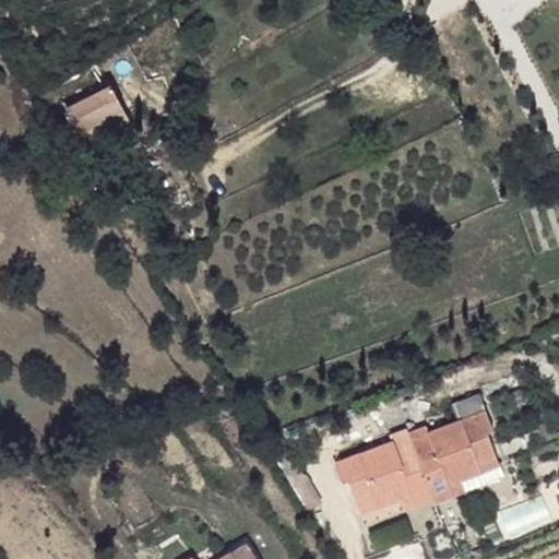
[(68,108),(111,85),(108,80),(64,103),(68,108)]
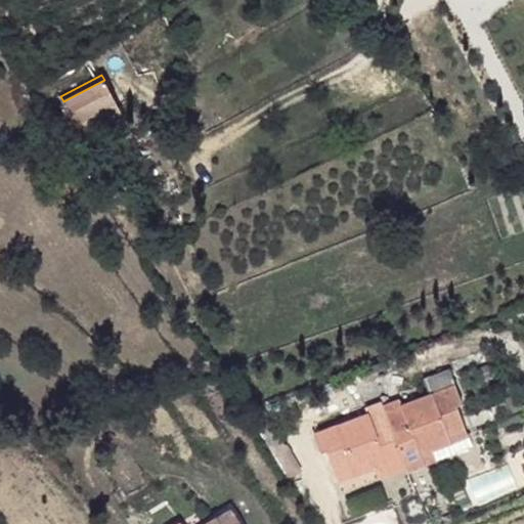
[(74,123),(116,101),(104,80),(63,101),(74,123)]
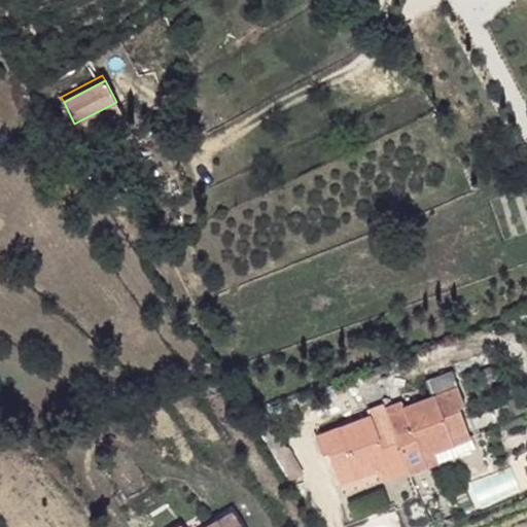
[(80,136),(121,113),(116,102),(74,124),(80,136)]
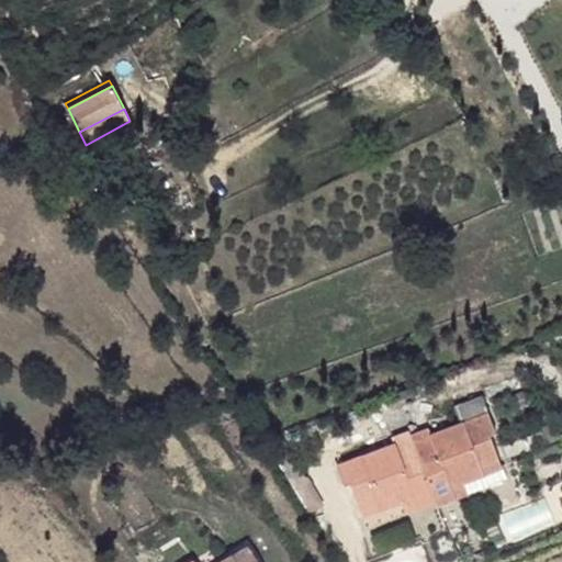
[(490,413),(483,397),(456,407),(461,424),(490,413)]
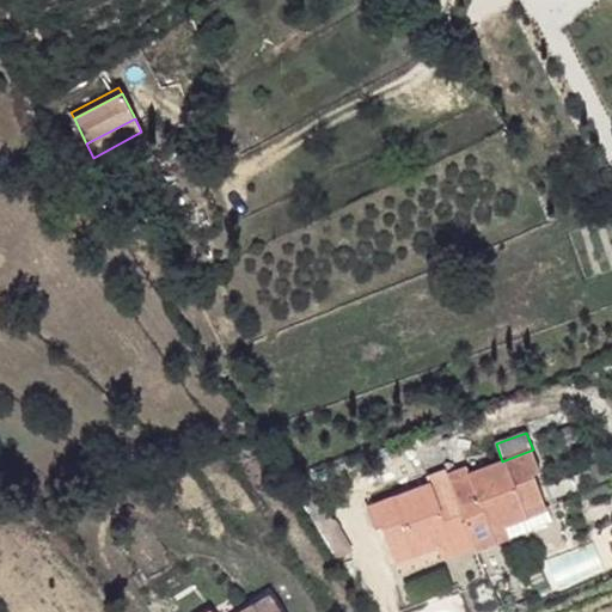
[(545,500),(534,473),(540,471),(533,450),(470,473),(466,467),(448,473),(475,546),(476,550),(496,543),(491,531),(506,525),(527,516),(525,508),(545,500)]
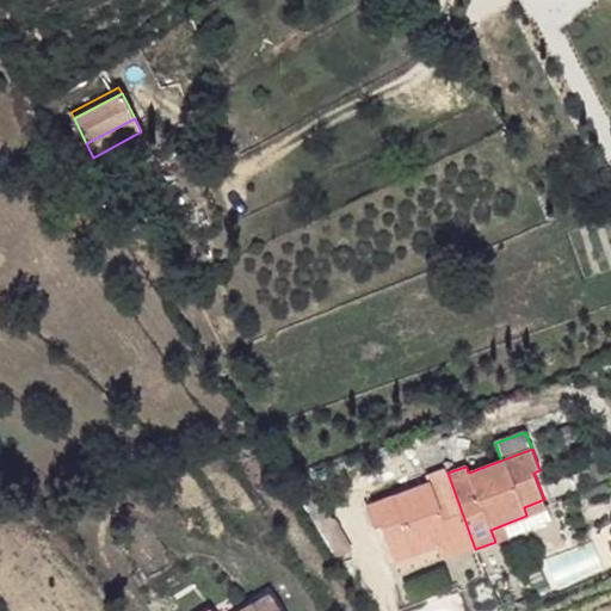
[(474,545),(446,469),(426,476),(429,482),(366,506),(375,529),(381,525),(395,561),(438,545),(451,541),(455,551),(474,545)]
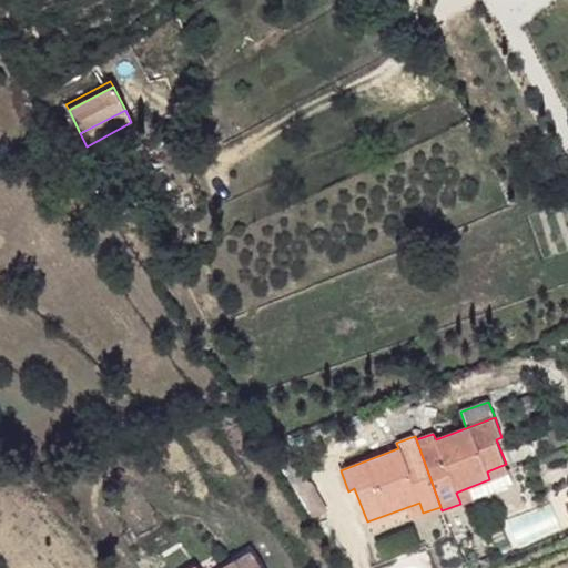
[(327,513),(288,444),(274,452),(313,520),(327,513)]
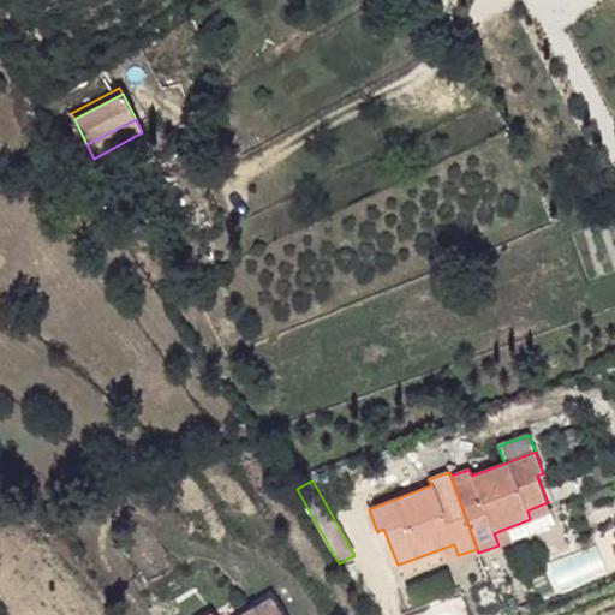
[(530,519),(550,512),(548,502),(527,511),(530,519)]
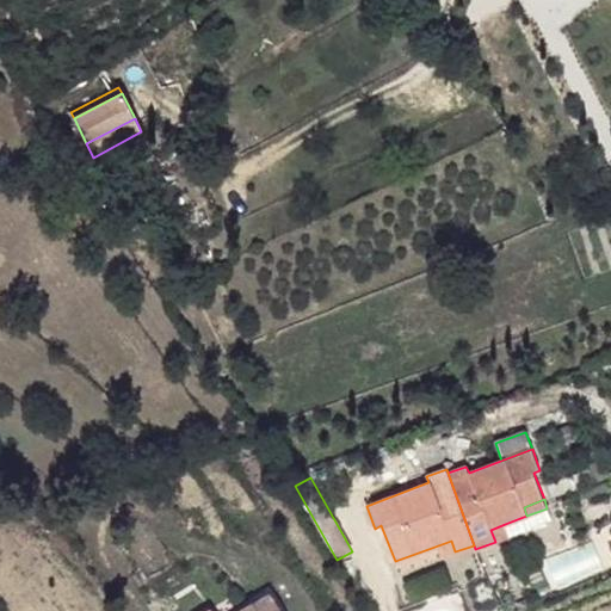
[(495,542),(510,536),(505,524),(491,530),(495,542)]
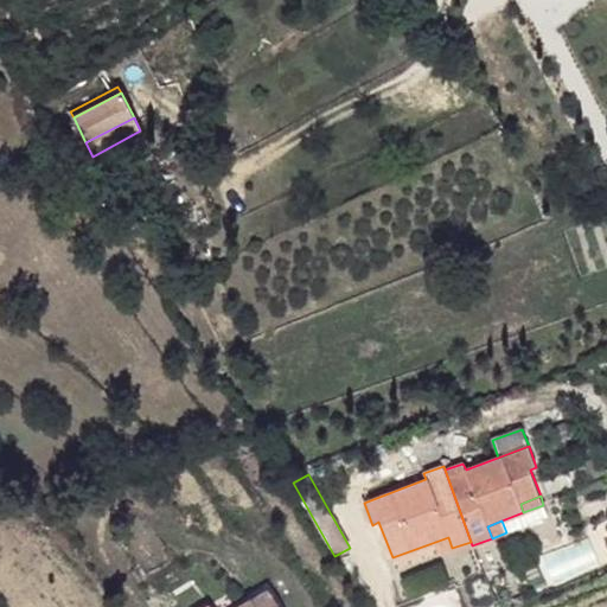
[(440,553),(452,548),(448,537),(435,542),(440,553)]
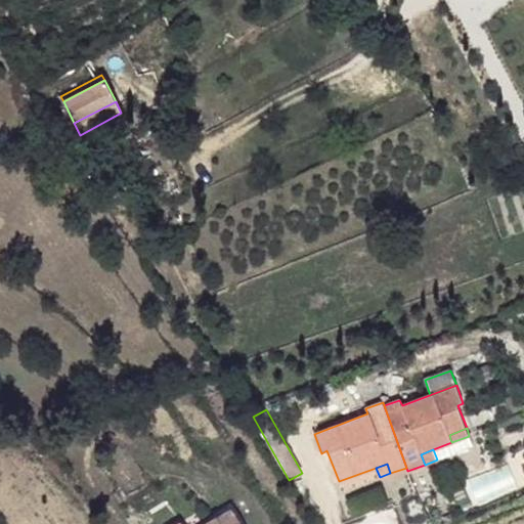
[(242,523),(232,509),(207,523),(182,523),(181,522),(177,523),(242,523)]
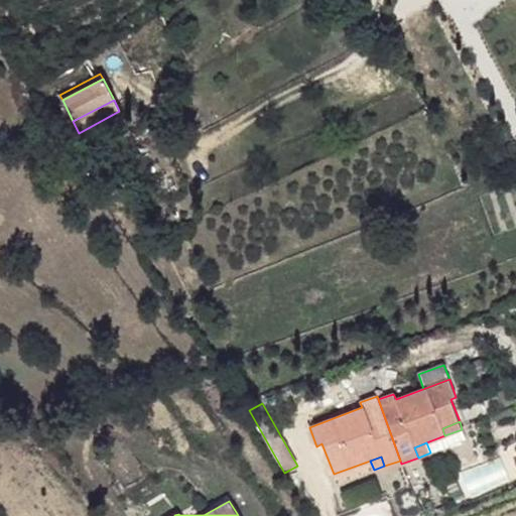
All buildings are outlined.
